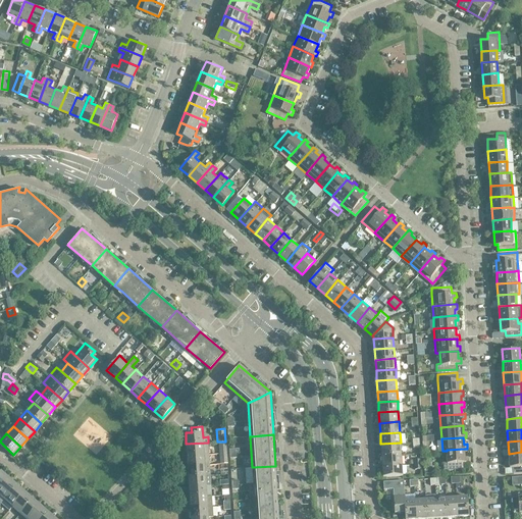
[(186,444),(187,455),(209,453),(208,443),(186,444)]
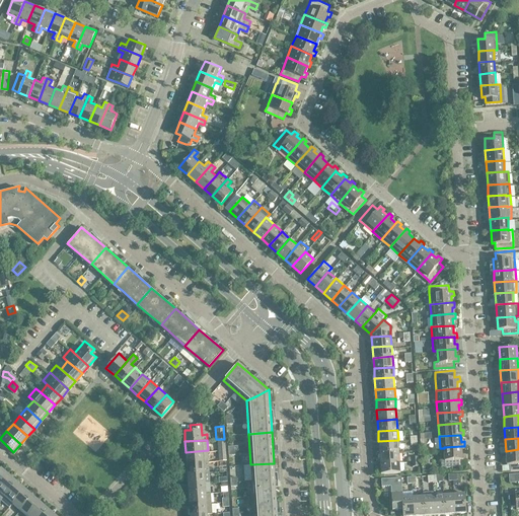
[(379,451),(398,450),(398,440),(378,441),(379,451)]
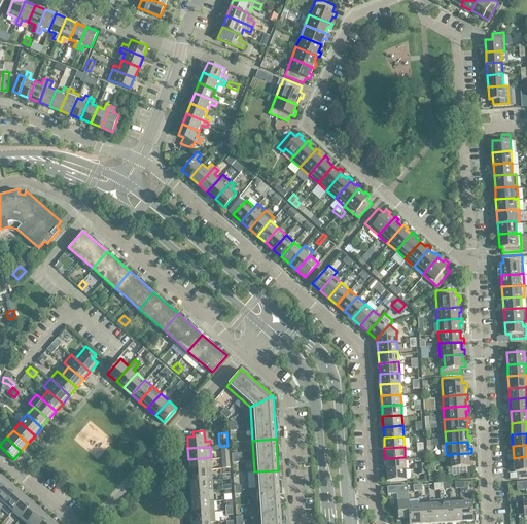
[(451,455),(451,465),(448,466),(448,473),(467,472),(467,465),(472,465),(471,460),(469,460),(468,453),(451,454),(451,455)]
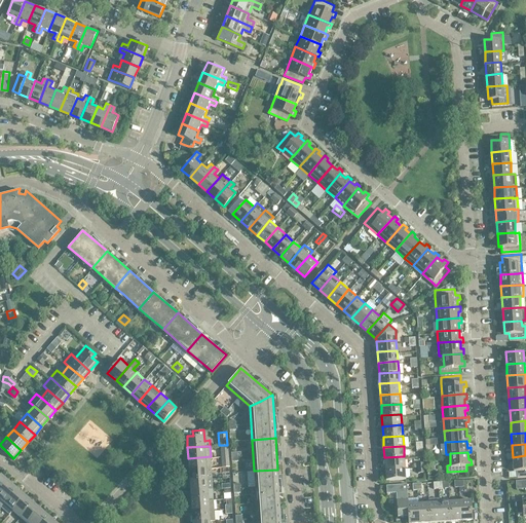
[(517,476),(525,475),(525,455),(513,457),(514,470),(517,470),(517,476)]
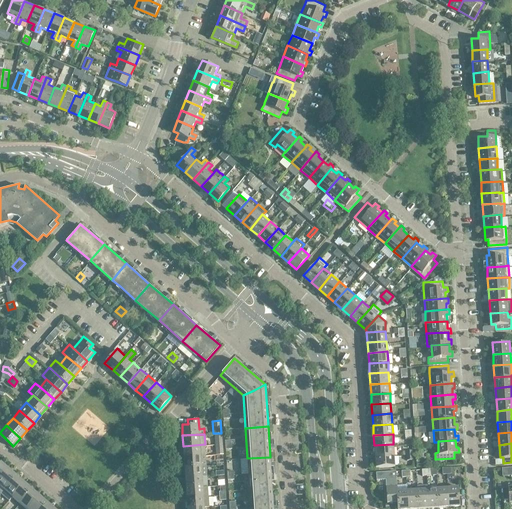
[(205,444),(183,446),(184,456),(206,454),(205,444)]
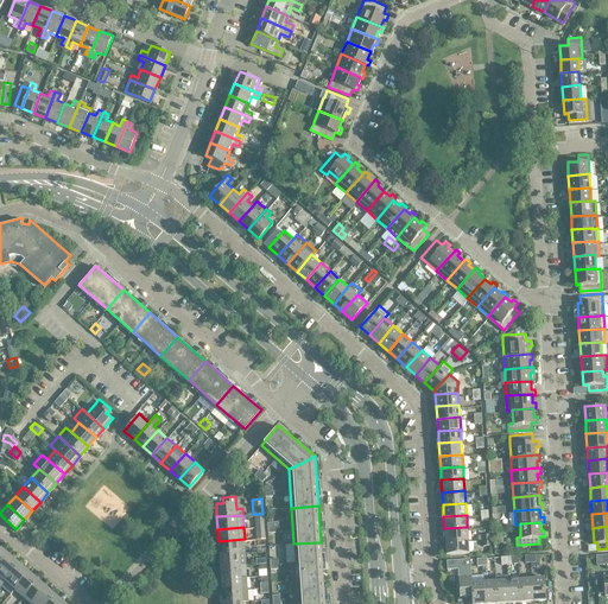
[(445,540),(468,539),(467,527),(444,528),(445,540)]
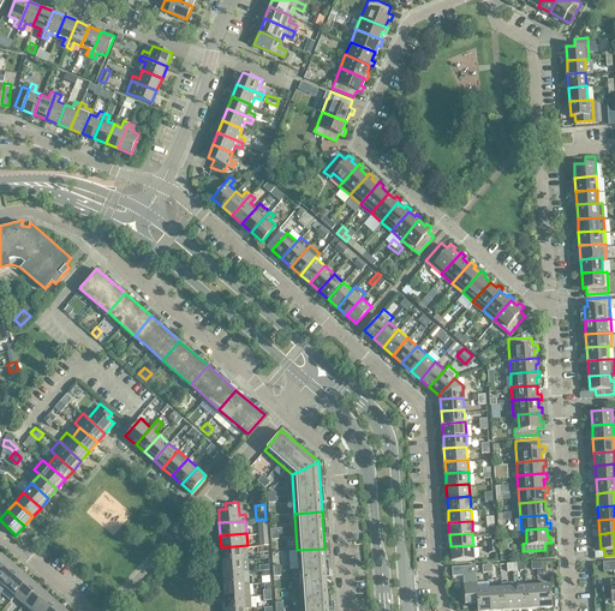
[(221,547),(222,559),(249,557),(248,545),(221,547)]
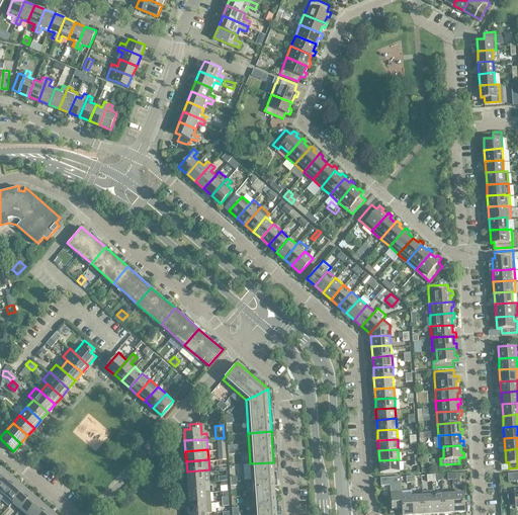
[(379,460),(380,471),(400,470),(399,459),(379,460)]
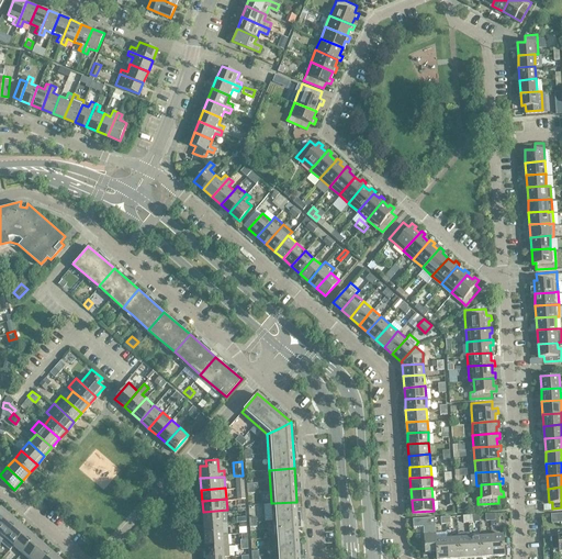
[(299,535),(298,518),(296,502),(271,503),(273,536),(299,535)]
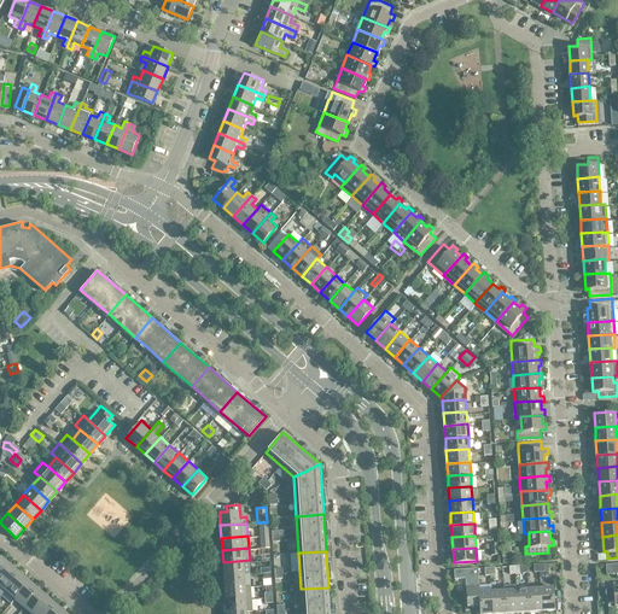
[(1,555),(0,556),(0,577),(11,563),(1,555)]
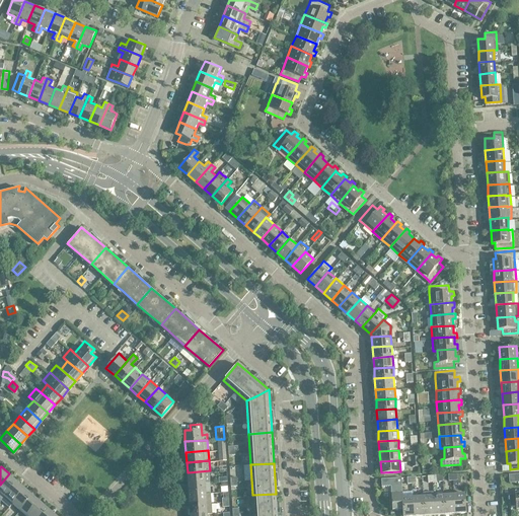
[(188,472),(188,483),(210,482),(210,470),(188,472)]
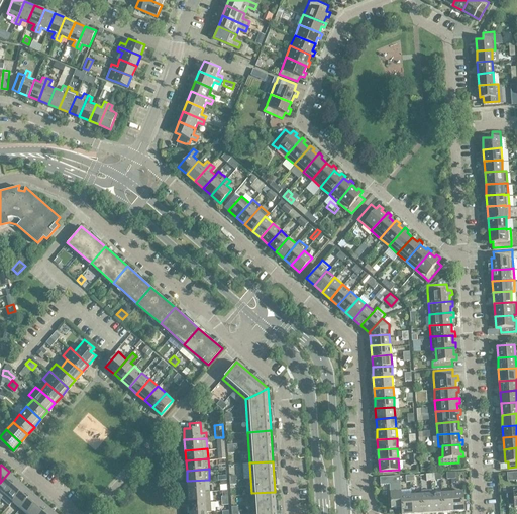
[(0,496),(1,497),(5,494),(17,479),(9,472),(0,483),(0,496)]
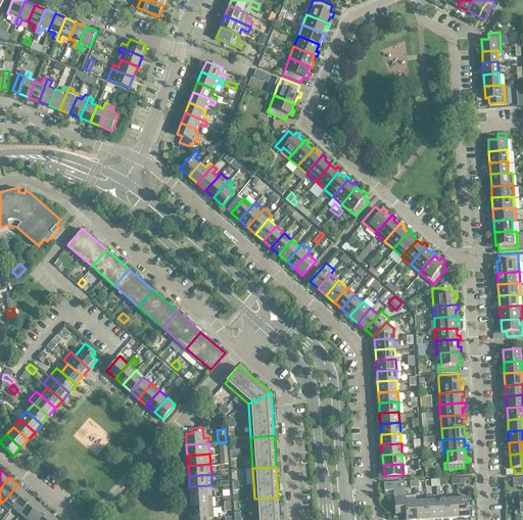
[(405,479),(382,481),(383,490),(393,489),(395,512),(406,511),(406,500),(405,479)]
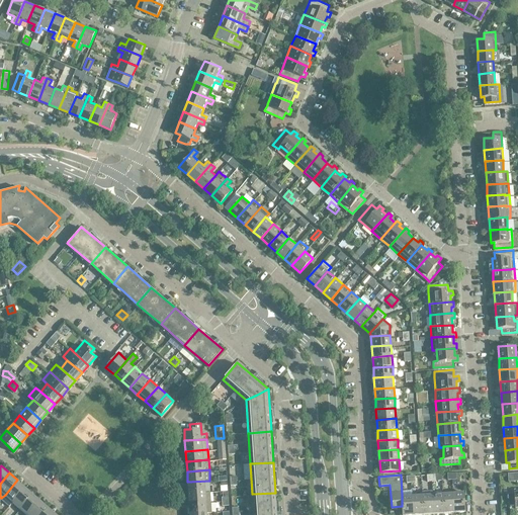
[(17,480),(5,495),(1,498),(9,505),(12,501),(25,487),(17,480)]
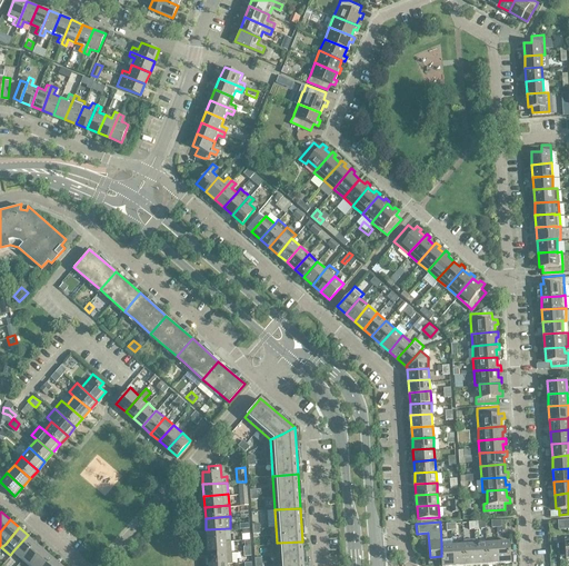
[(206,529),(207,540),(231,539),(230,528),(206,529)]
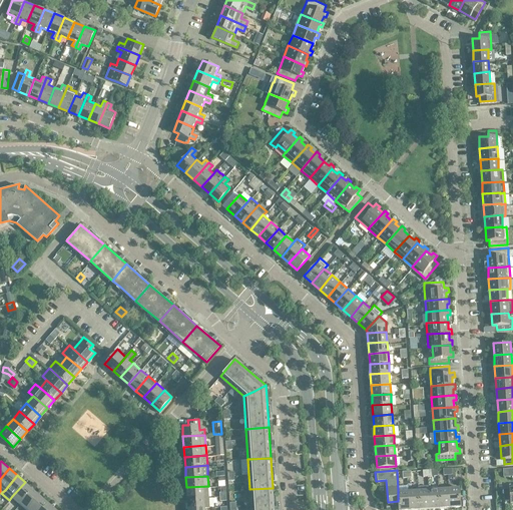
[(33,489),(25,482),(12,496),(20,503),(33,489)]
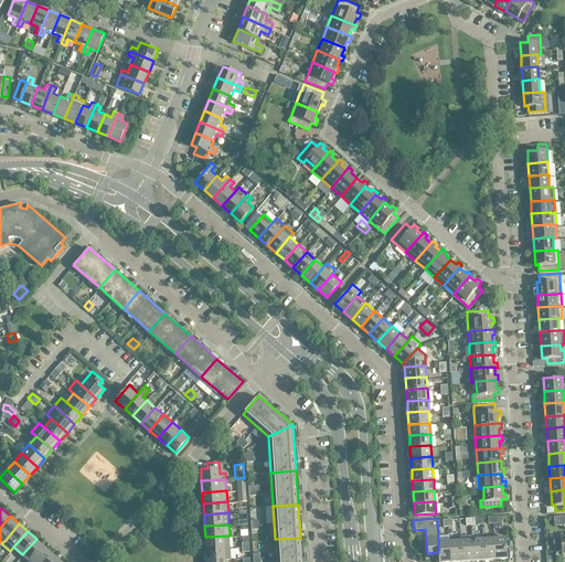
[(564,531),(561,532),(561,536),(554,537),(554,550),(562,550),(562,553),(564,552),(564,531)]
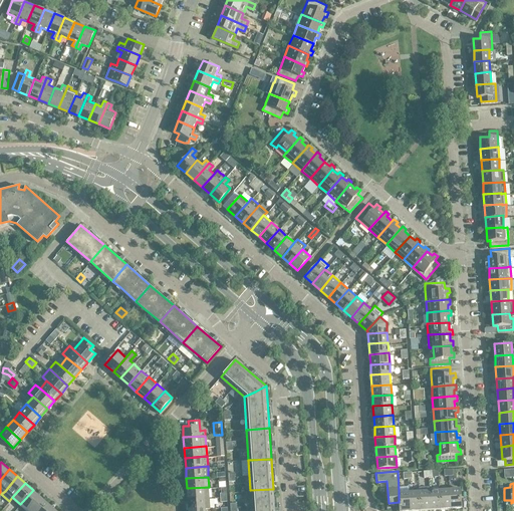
[(431,508),(429,489),(429,486),(419,486),(419,490),(420,509),(431,508)]
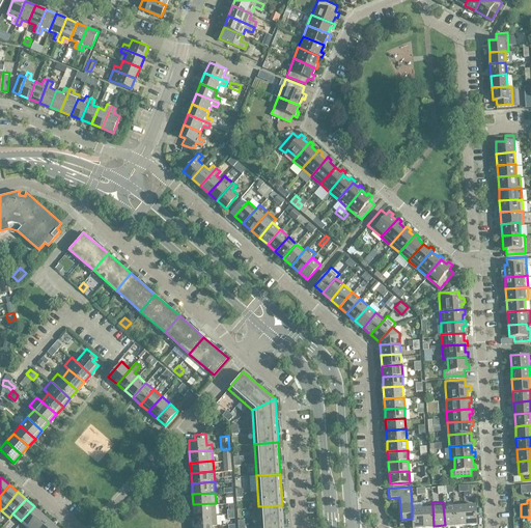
[(193,504),(194,516),(217,513),(216,503),(193,504)]
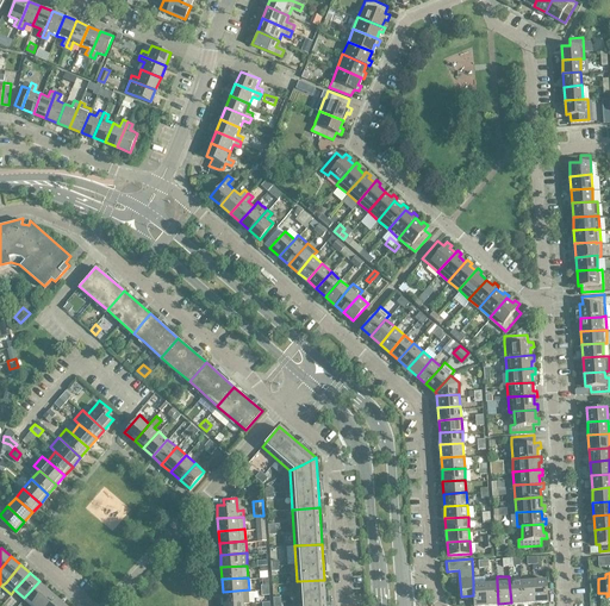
[(534,579),(535,601),(548,600),(546,578),(534,579)]
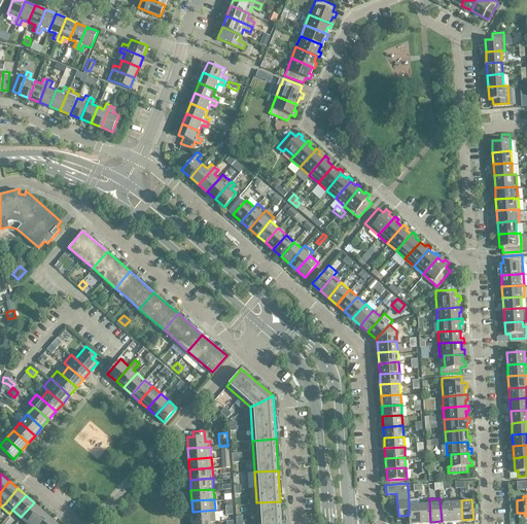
[(78,511),(83,504),(78,500),(73,505),(78,511)]
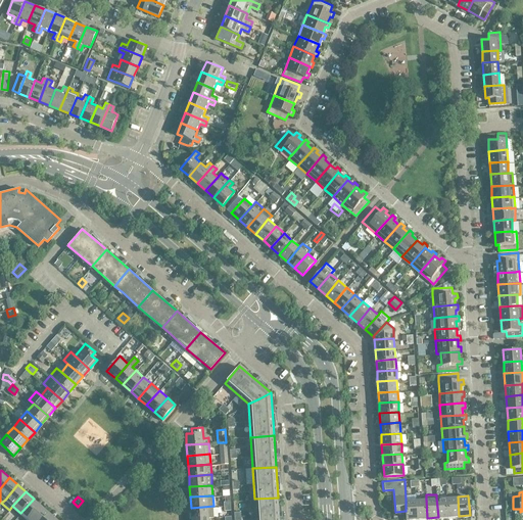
[(448,516),(459,516),(458,497),(446,498),(448,516)]
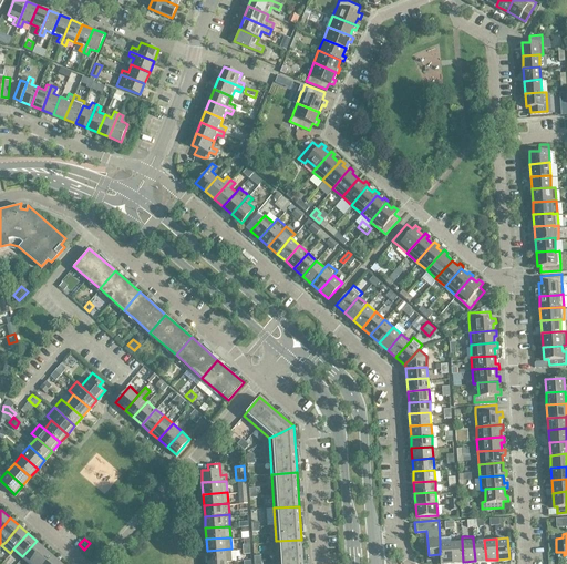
[(302,563),(301,540),(276,541),(277,563),(302,563)]
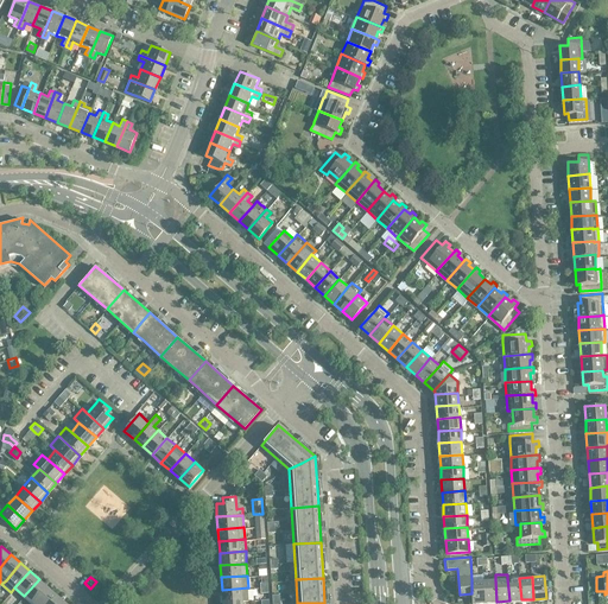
[(510,601),(521,599),(519,578),(507,578),(510,601)]
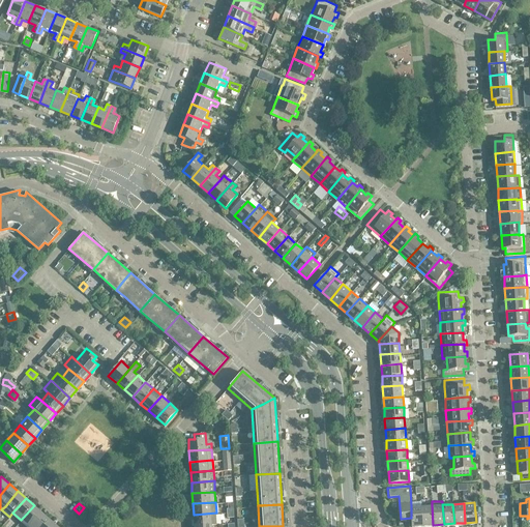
[(41,511),(34,505),(21,520),(28,526),(41,511)]
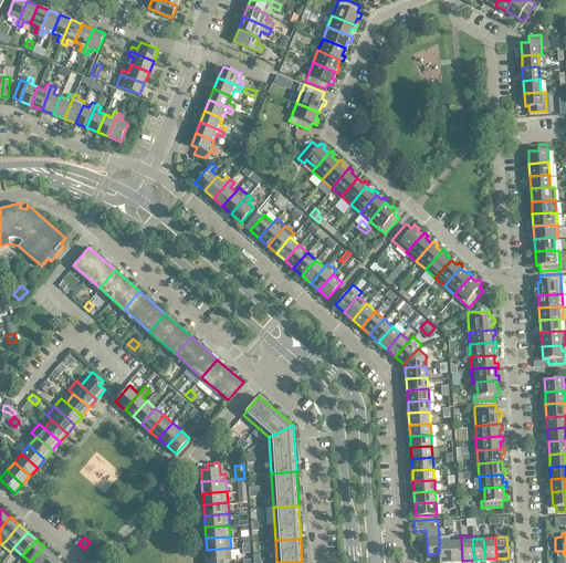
[(451,562),(462,561),(461,540),(450,541),(451,562)]
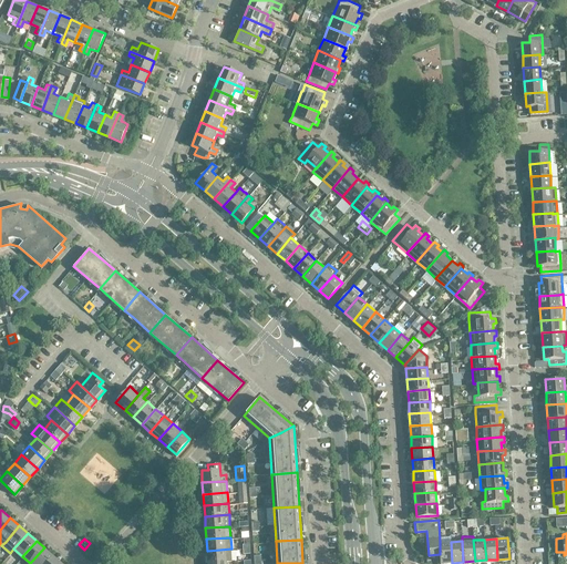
[(440,554),(441,563),(452,563),(451,542),(440,542),(440,554)]
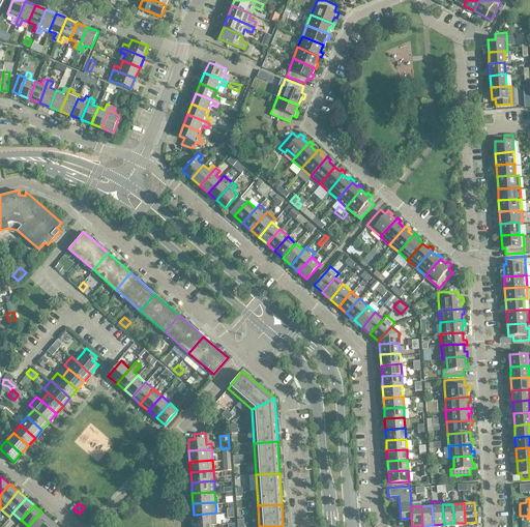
[(41,526),(50,519),(41,511),(28,526),(29,526),(41,526)]
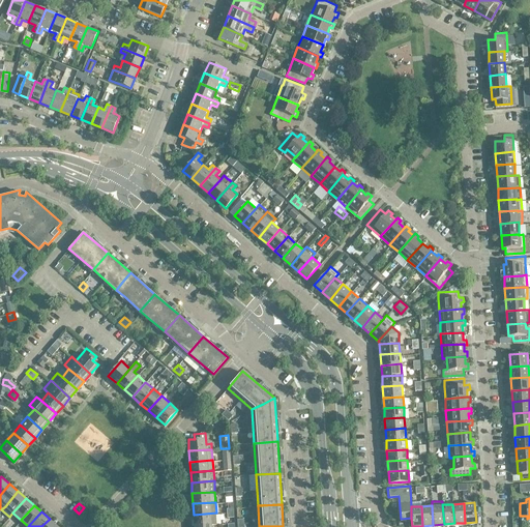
[(194,524),(211,523),(216,523),(216,513),(194,515),(194,524)]
